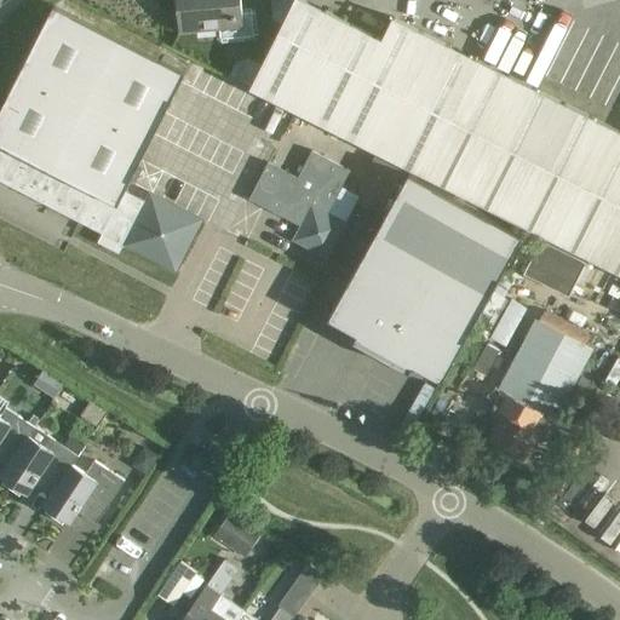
[(176,0),(179,32),(216,28),(217,39),(220,41),(253,39),(258,35),(256,12),(252,9),(241,9),(240,0),(176,0)]
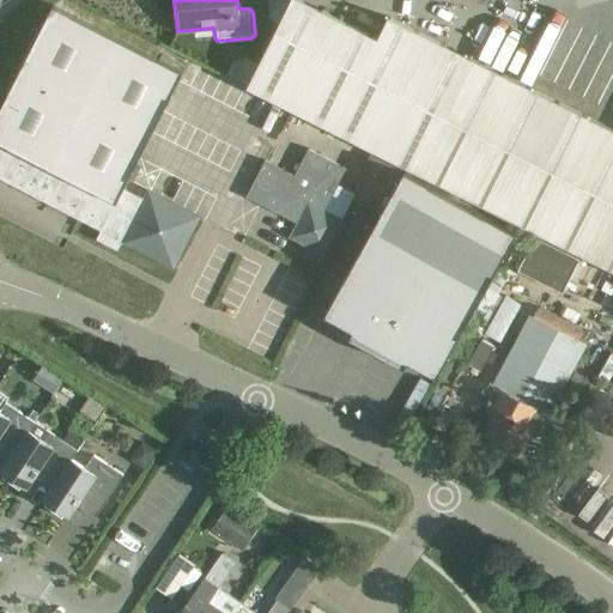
[(612,128),(388,16),(377,37),(303,0),(290,0),(247,87),(612,269),(612,128)]
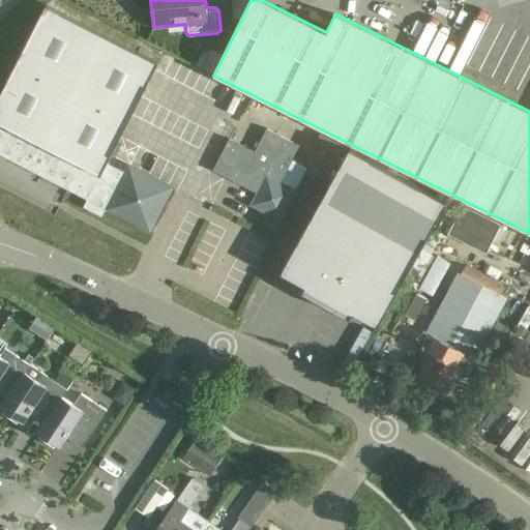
[(241,19),(249,0),(233,0),(233,15),(241,19)]
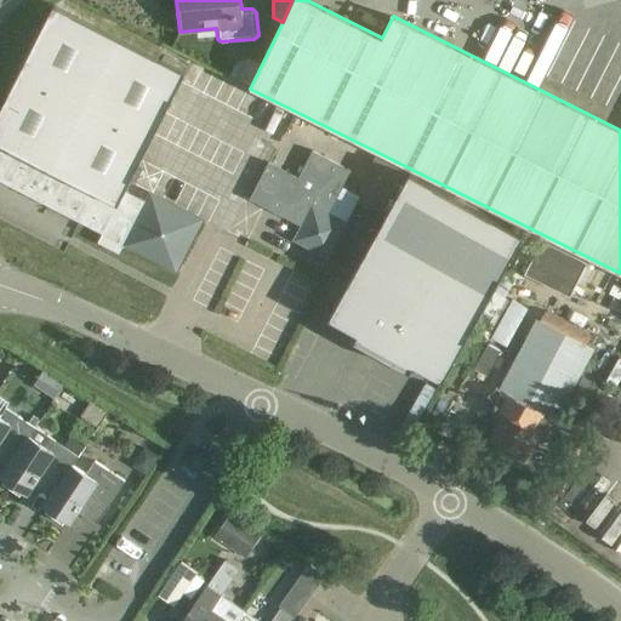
[(53,6),(0,112),(0,180),(101,232),(104,223),(126,234),(121,243),(176,271),(203,220),(151,192),(146,201),(124,191),(184,73),(53,6)]
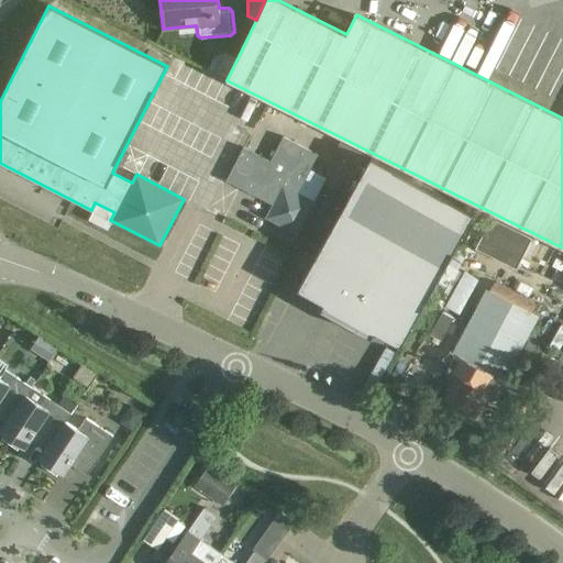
[(243,146),(225,180),(257,197),(260,192),(275,200),(266,217),(298,233),(313,202),(298,194),(318,154),(283,136),(269,161),(243,146)]
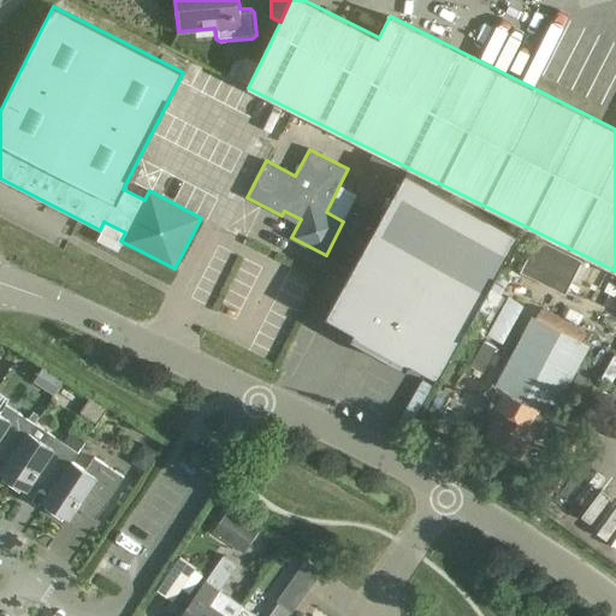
[(438,378),(520,232),(408,170),(326,317),(355,332),(353,338),(407,368),(409,362),(438,378)]
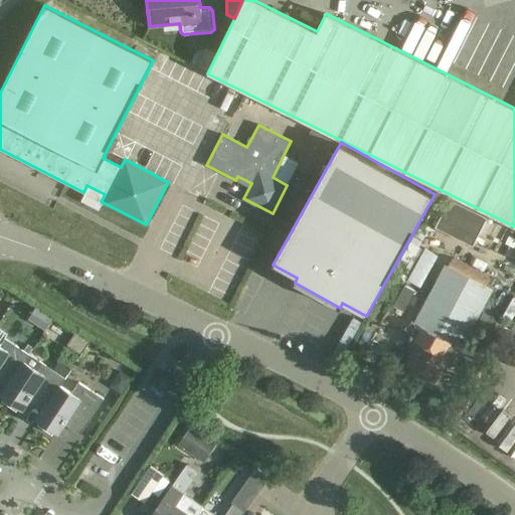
[(450,198),(435,225),(472,244),(486,216),(450,198)]
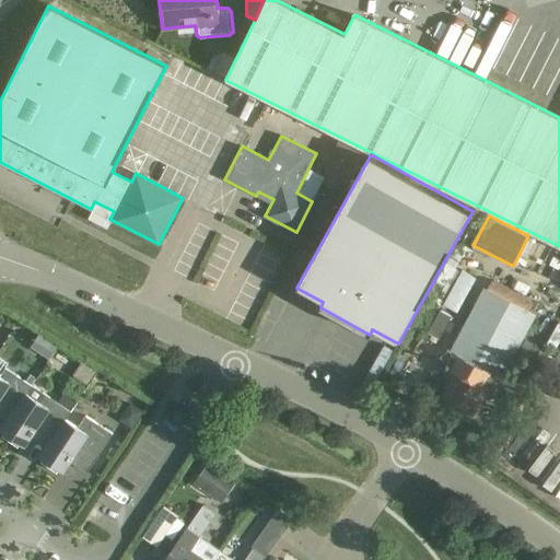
[(424,302),(438,308),(458,271),(455,269),(462,257),(453,252),(424,302)]
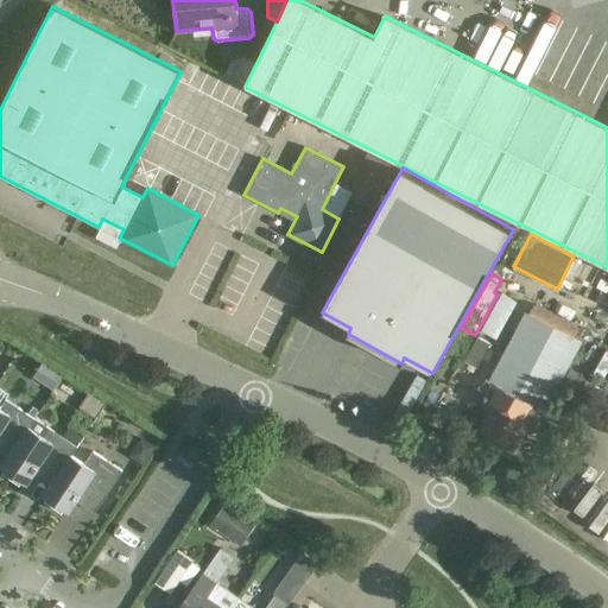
[(514,451),(530,423),(536,425),(576,347),(574,346),(577,339),(574,336),(578,327),(537,304),(534,309),(532,308),(529,315),(526,315),(483,398),(494,404),(479,432),(514,451)]
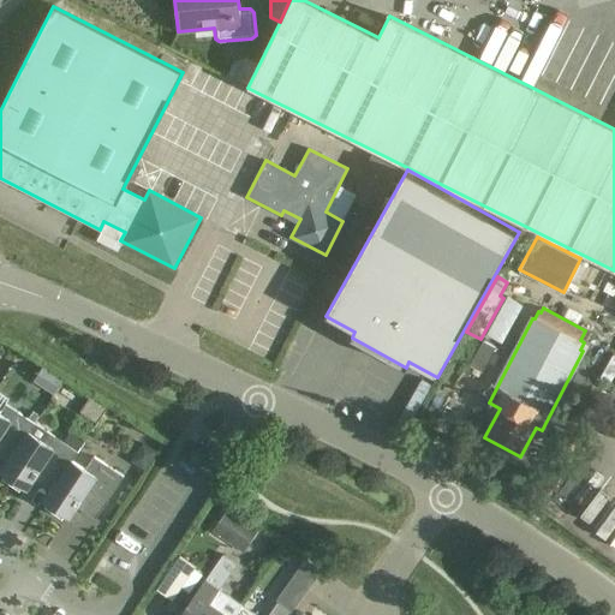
[(45,365),(34,382),(53,395),(64,378),(45,365)]
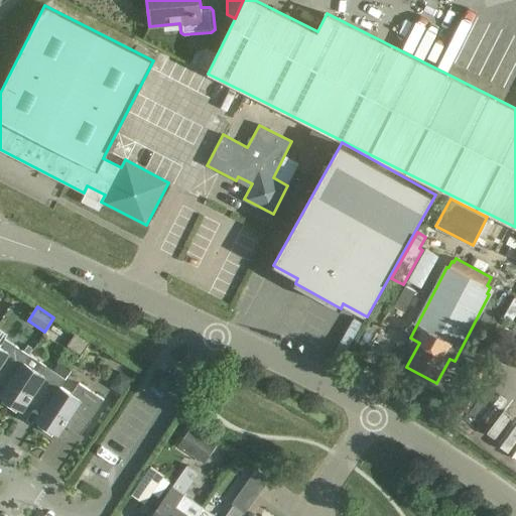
[(2,398),(29,357),(4,341),(0,346),(0,379),(9,385),(1,397),(2,398)]
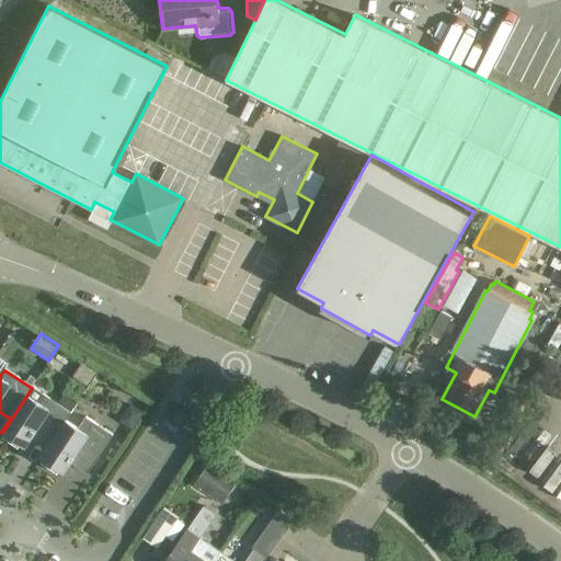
[(41,458),(70,413),(44,396),(38,404),(26,397),(32,388),(2,433),(4,434),(1,438),(18,449),(20,445),(23,447),(32,434),(48,445),(39,458),(41,458)]
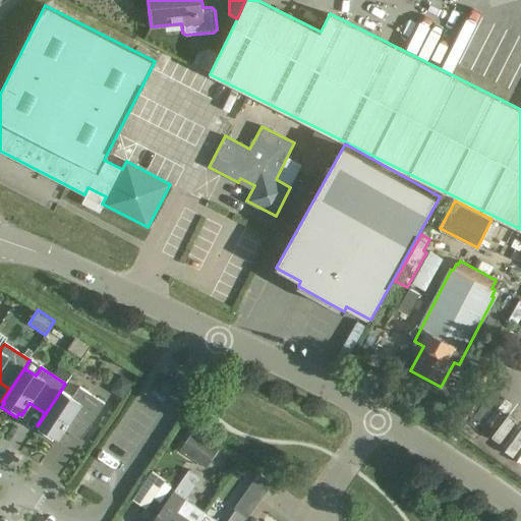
[(121,375),(110,391),(122,400),(133,385),(121,375)]
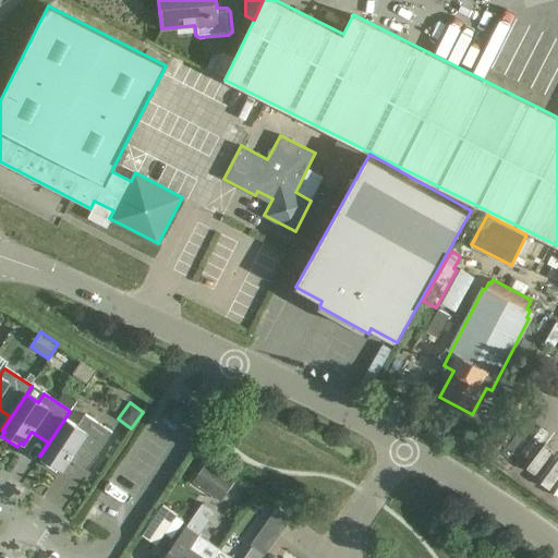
[(70,411),(40,456),(43,458),(40,462),(56,472),(59,468),(62,470),(71,457),(88,469),(111,434),(84,415),(76,427),(65,420),(71,412),(70,411)]
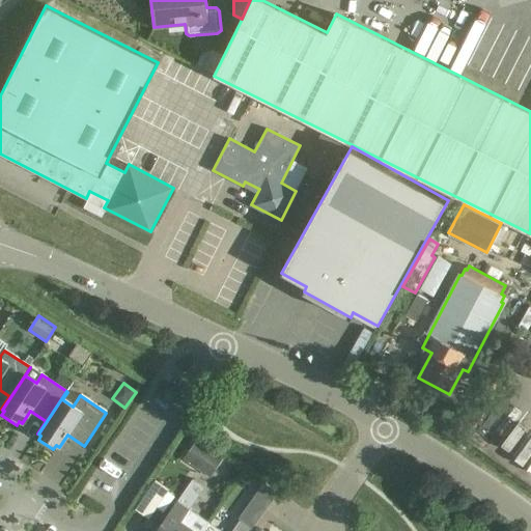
[(196,439),(183,458),(210,477),(224,458),(196,439)]
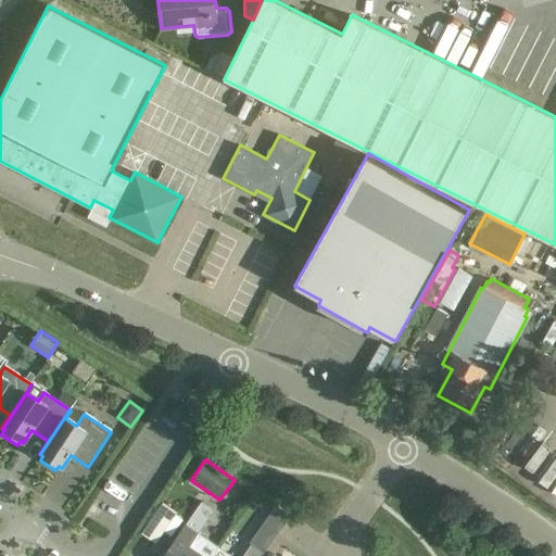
[(555,501),(555,498),(555,472),(543,492),(555,501)]
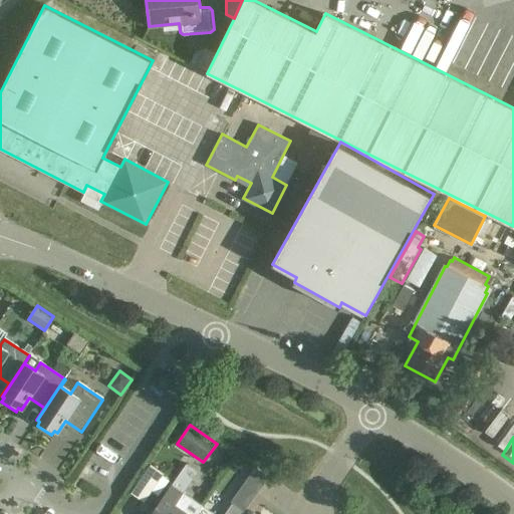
[(144,501),(164,472),(150,462),(130,491),(144,501)]
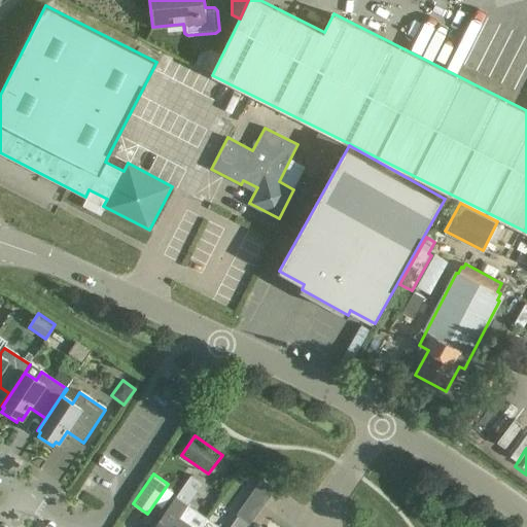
[(201,526),(208,519),(188,504),(203,484),(190,475),(174,499),(154,526),(201,526)]
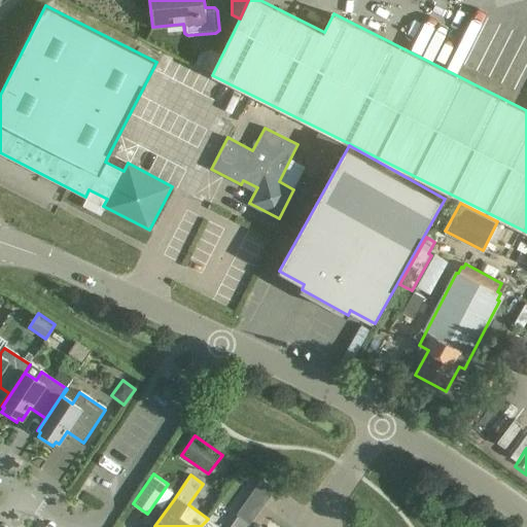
[(247,526),(250,523),(238,515),(229,526),(219,526),(208,519),(201,526),(247,526)]
